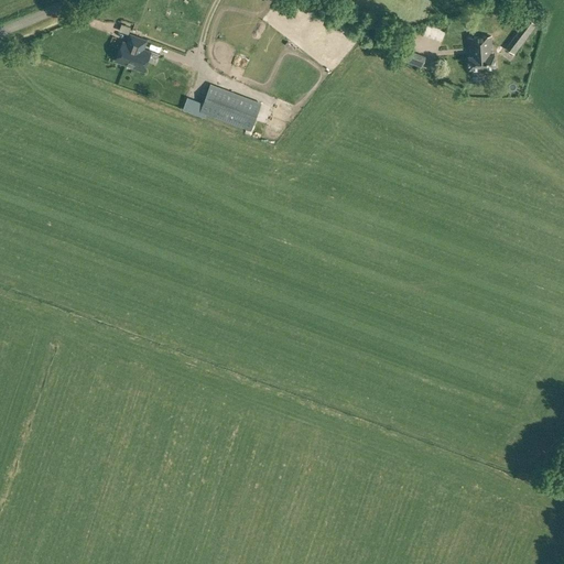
[(537,24),(528,18),(511,40),(509,42),(505,49),(511,53),(513,55),(514,53),(518,50),(537,24)]
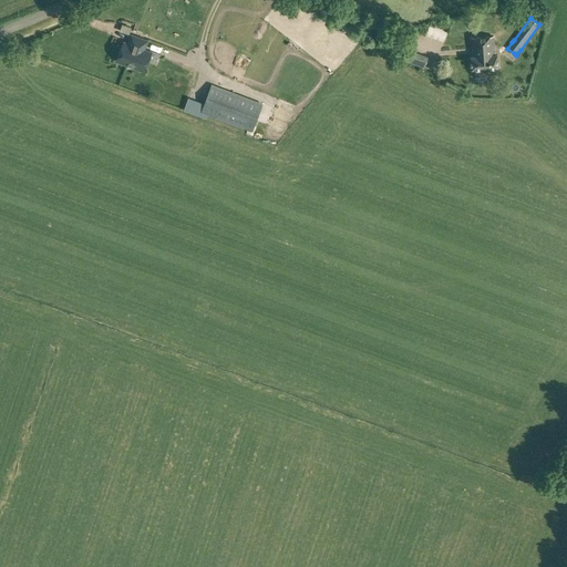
[(123,42),(116,61),(144,71),(151,52),(143,49),(146,40),(132,34),(129,43),(123,42)]
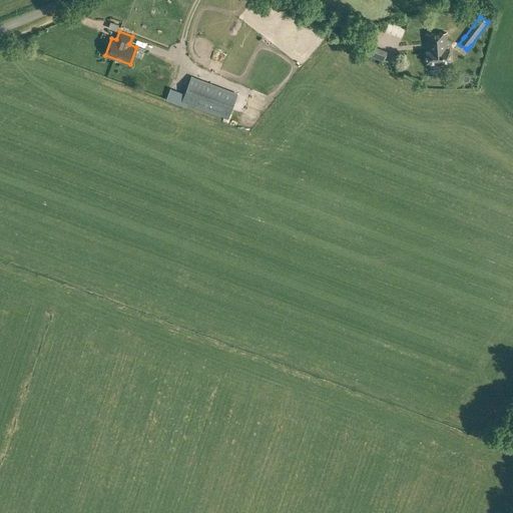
[(446,33),(426,34),(428,51),(426,51),(427,62),(451,60),(450,49),(448,49),(446,33)]
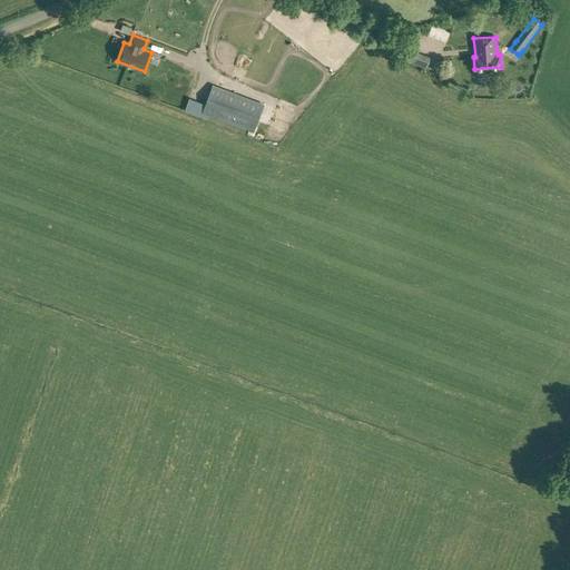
[(430,57),(404,47),(400,58),(425,68),(430,57)]
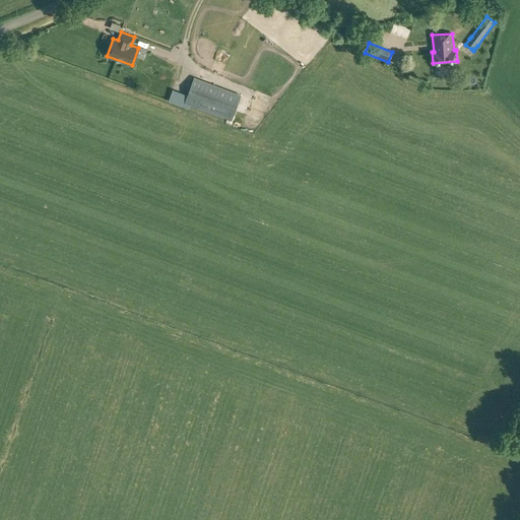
[(185,103),(232,120),(241,95),(194,78),(185,103)]
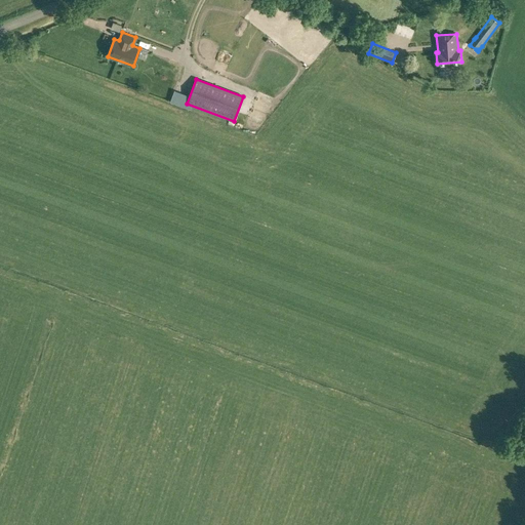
All buildings are outlined.
